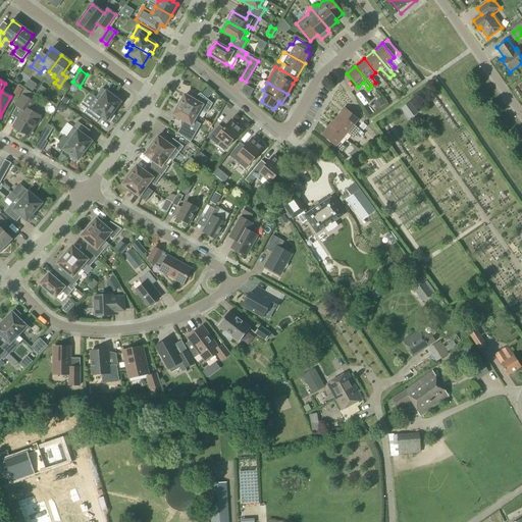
[(41,96),(46,90),(40,86),(36,93),(41,96)]
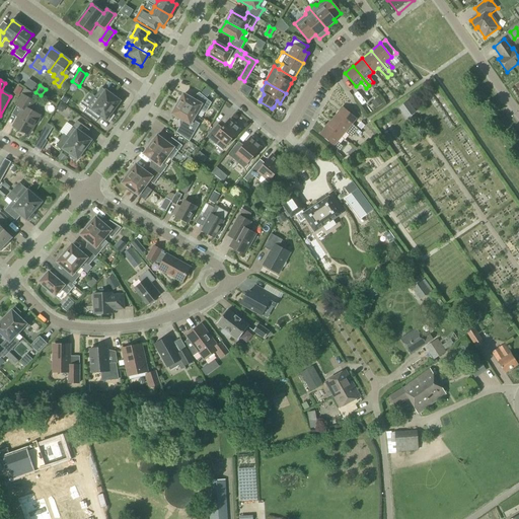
[(30,97),(32,92),(23,88),(21,92),(30,97)]
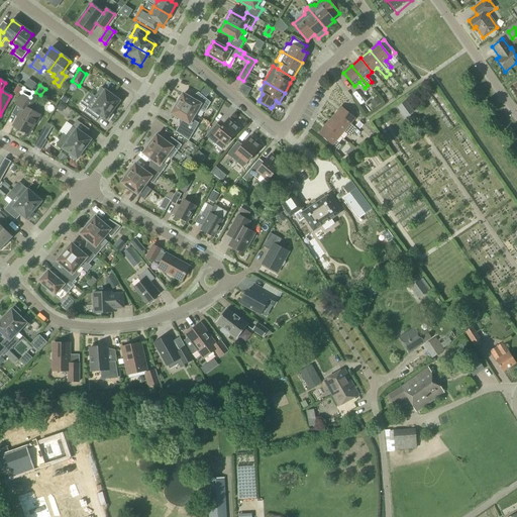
[(94,97),(112,111),(121,100),(113,94),(112,96),(105,91),(101,97),(97,94),(94,97)]
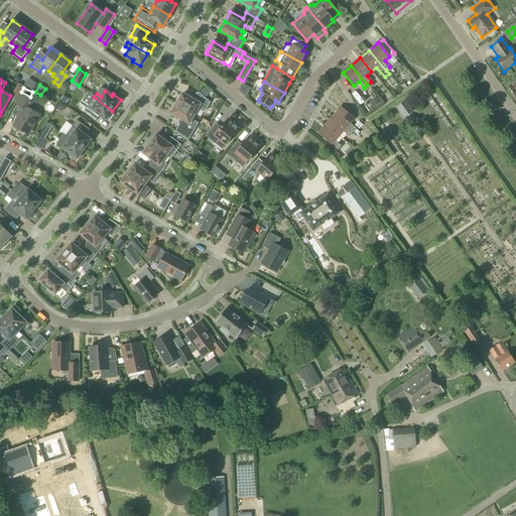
[(176,104),(197,115),(200,110),(204,113),(210,103),(198,93),(194,101),(182,94),(176,104)]
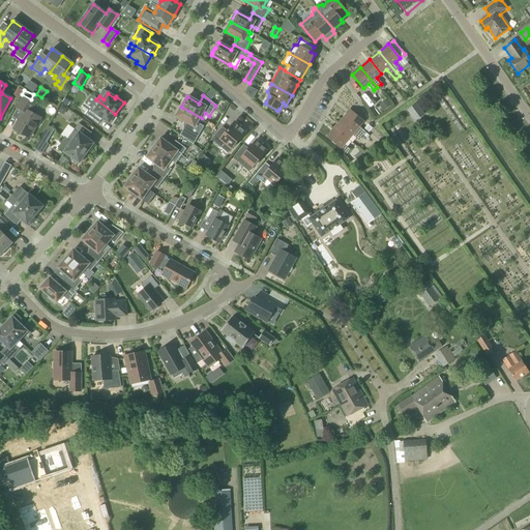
[(29,139),(30,137),(35,126),(37,126),(40,122),(39,120),(40,118),(32,114),(31,111),(35,104),(23,97),(17,109),(24,112),(13,130),(19,133),(29,139)]
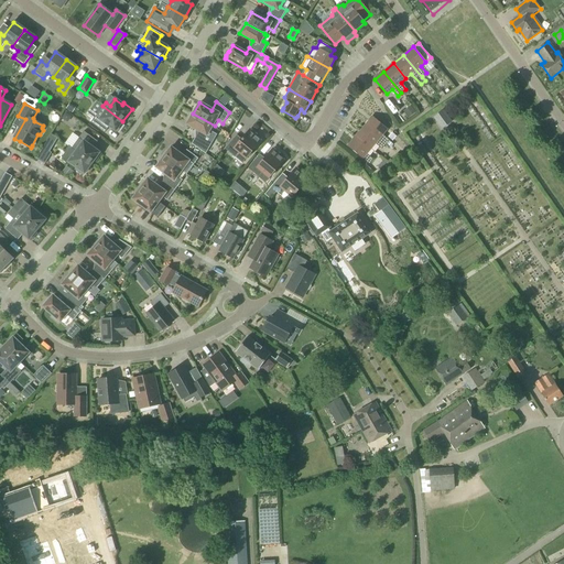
[(398,105),(392,108),(401,121),(407,118),(398,105)]
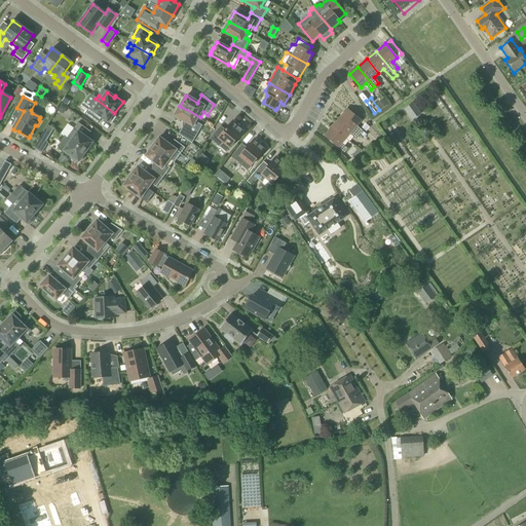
[(113,115),(114,113),(96,99),(84,114),(95,122),(99,116),(109,124),(115,116),(113,115)]
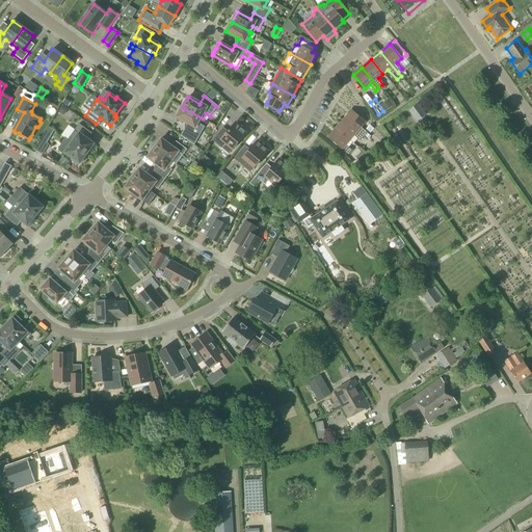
[(417,123),(426,115),(418,104),(408,111),(417,123)]
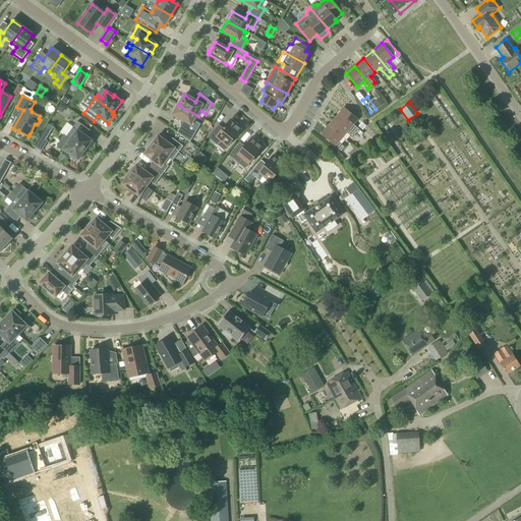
[(290,114),(292,110),(283,104),(280,109),(290,114)]
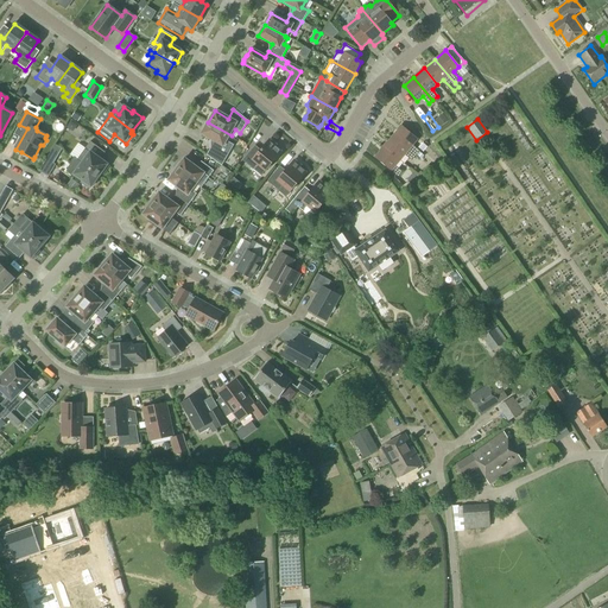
[(228,143),(232,135),(208,122),(202,134),(214,141),(210,149),(226,158),(233,146),(228,143)]
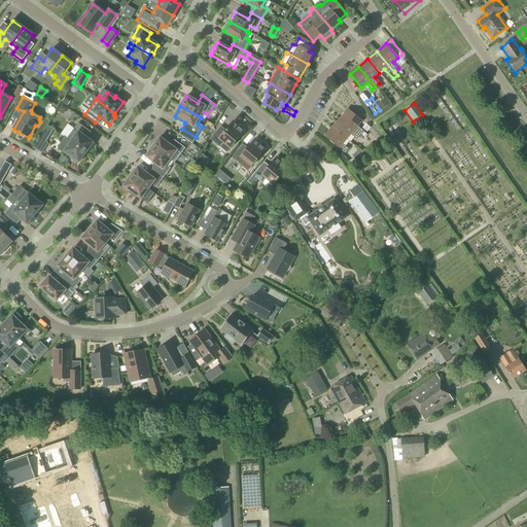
[(340,118),(360,136),(363,132),(357,127),(361,121),(348,109),(340,118)]
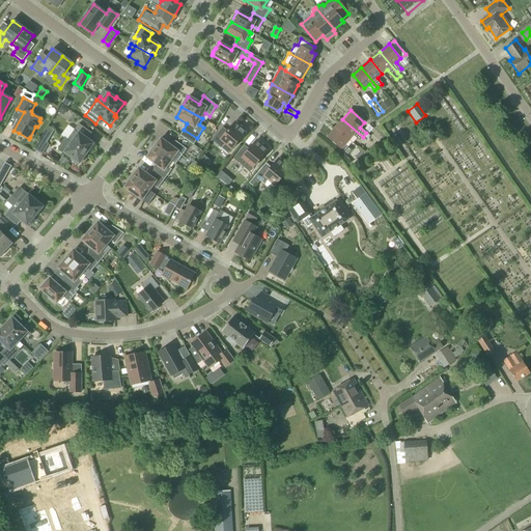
[(360,140),(363,137),(342,119),(335,129),(348,140),(354,135),(360,140)]
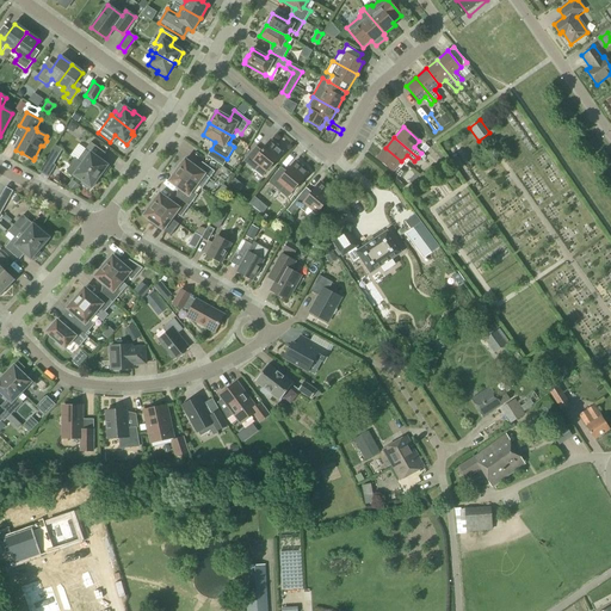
[(72,150),(78,155),(86,144),(79,140),(72,150)]
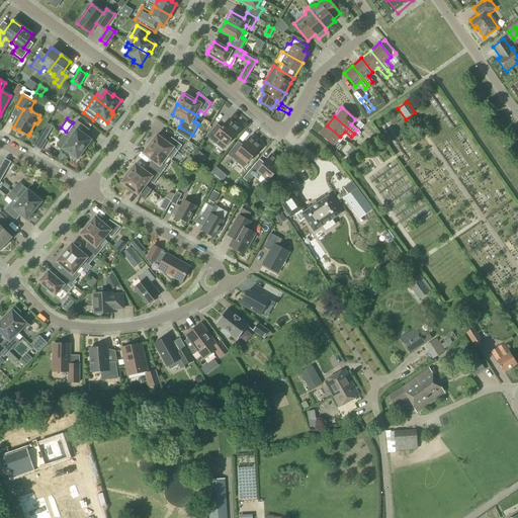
[(222,151),(240,130),(234,125),(235,123),(230,119),(220,131),(214,126),(206,138),(222,151)]
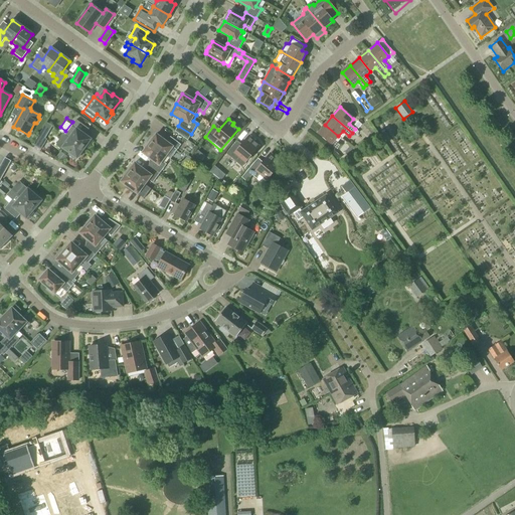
[(87,128),(76,121),(65,136),(69,139),(83,149),(86,147),(87,149),(93,141),(82,134),(87,128)]
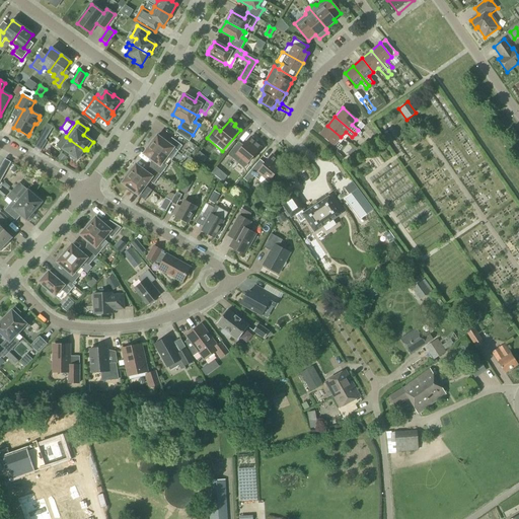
[(46,140),(53,128),(47,124),(40,137),(46,140)]
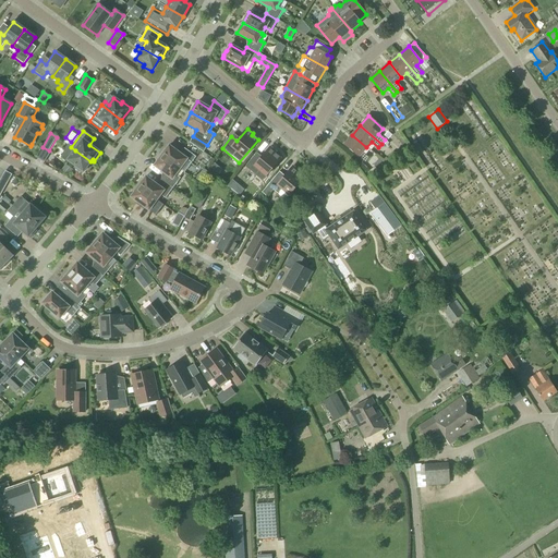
[(362,153),(366,147),(352,135),(343,145),(359,157),(365,162),(368,158),(362,153)]
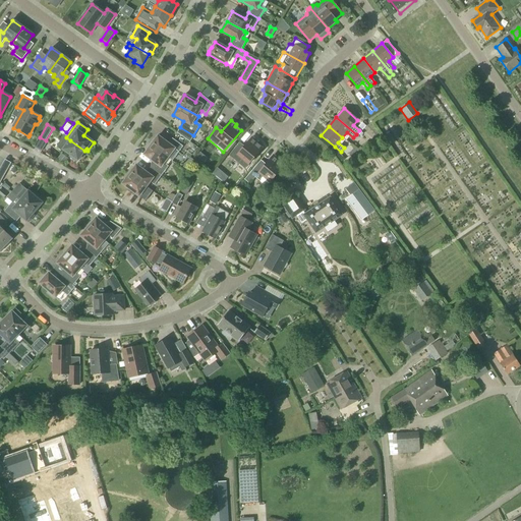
[(149,145),(167,158),(168,158),(172,161),(182,147),(172,139),(168,145),(158,136),(155,140),(153,139),(149,145)]
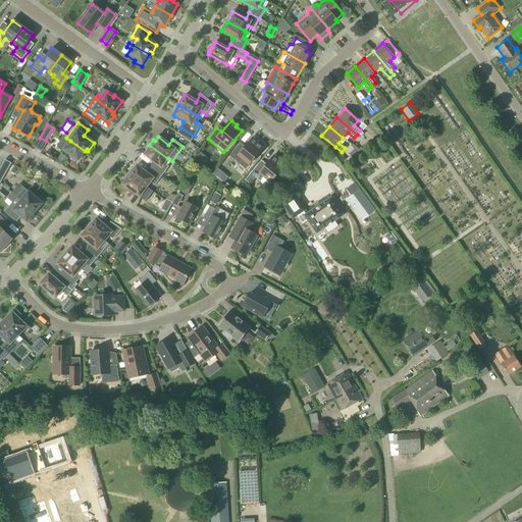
[(85,151),(70,141),(66,138),(63,142),(67,145),(63,150),(70,156),(68,157),(76,163),(85,151)]
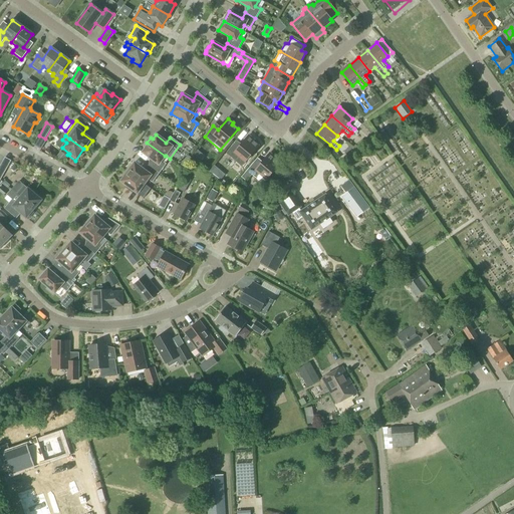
[(241,167),(258,147),(253,142),(254,141),(248,136),(239,148),(234,144),(225,154),(241,167)]
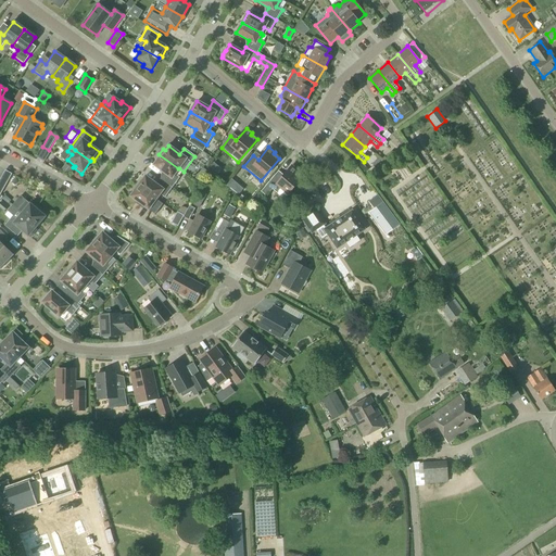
[(174,174),(178,168),(159,154),(155,160),(158,161),(153,165),(165,174),(161,179),(172,188),(179,178),(174,174)]
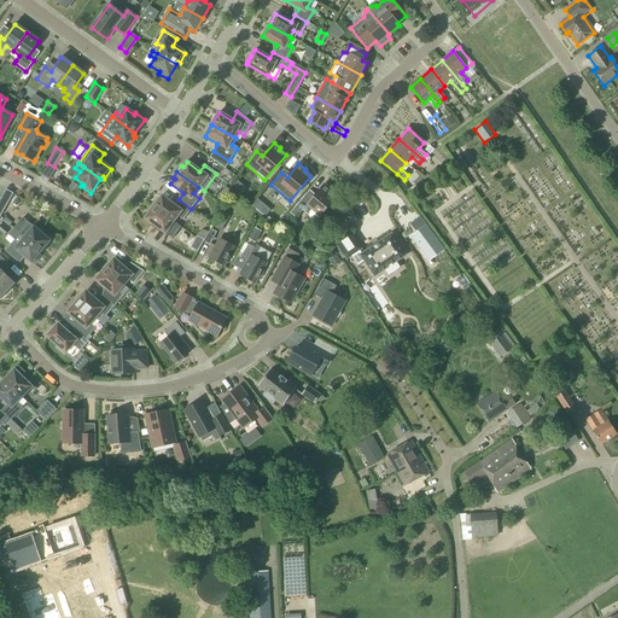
[(315,222),(336,197),(330,192),(331,191),(324,185),(313,198),(307,193),(290,214),(296,219),(302,211),(315,222)]
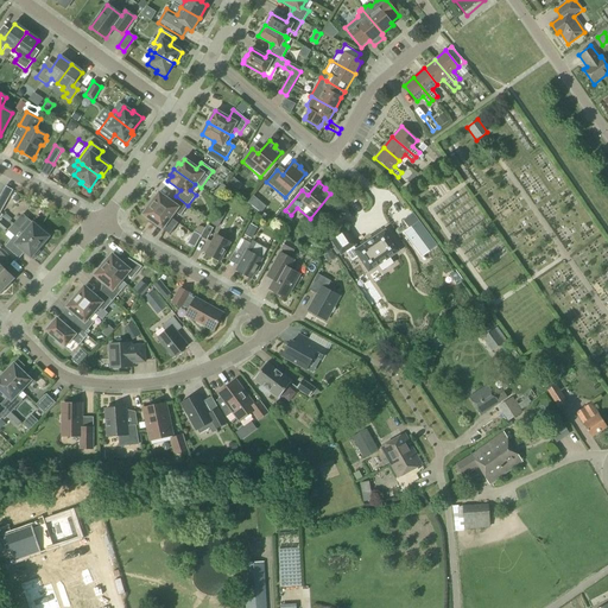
[(221,184),(217,190),(222,194),(227,188),(221,184)]
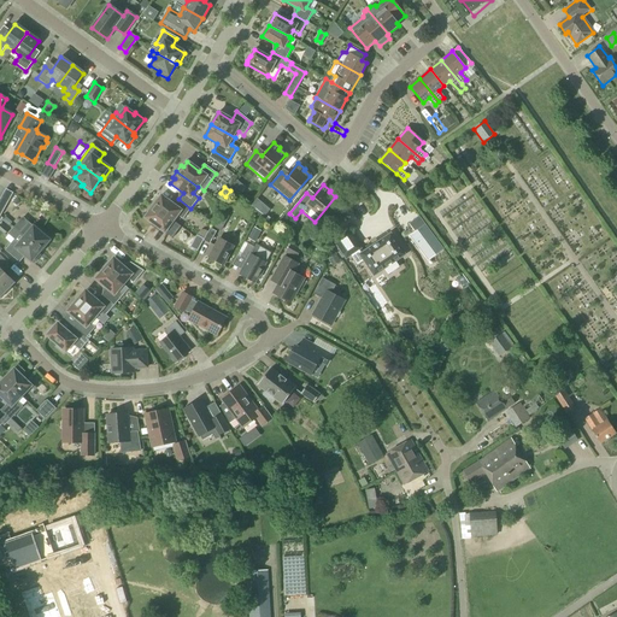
[(191,209),(178,199),(174,206),(162,197),(158,201),(156,199),(151,206),(172,222),(177,216),(182,219),(191,209)]
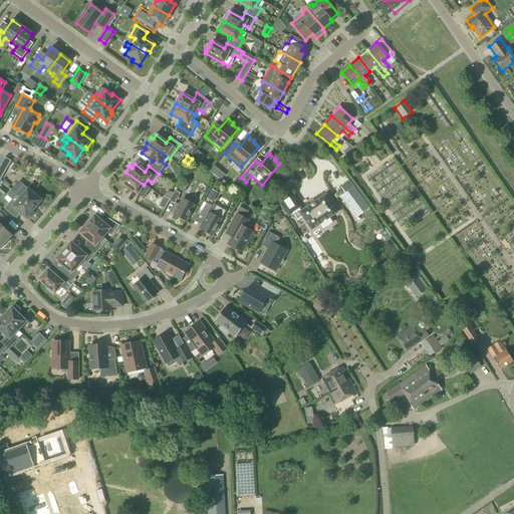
[(214,166),(210,172),(215,176),(220,171),(214,166)]
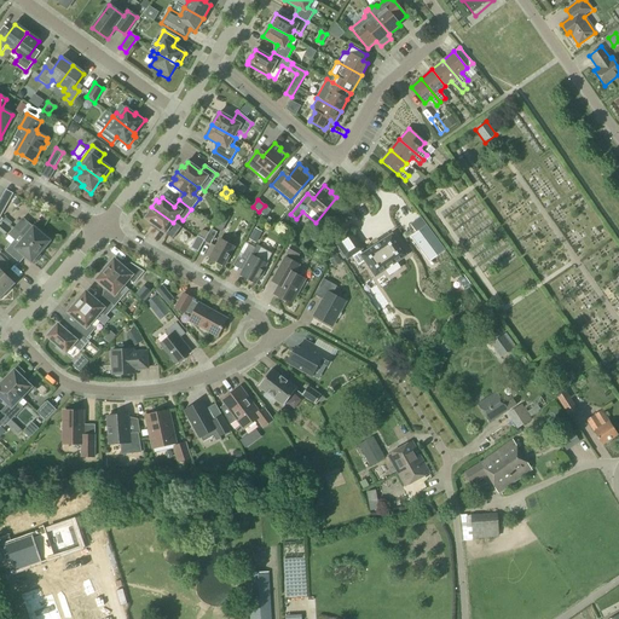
[(175,224),(173,223),(151,207),(148,213),(149,214),(145,219),(154,225),(151,226),(158,231),(160,230),(173,239),(177,235),(171,230),(175,224)]
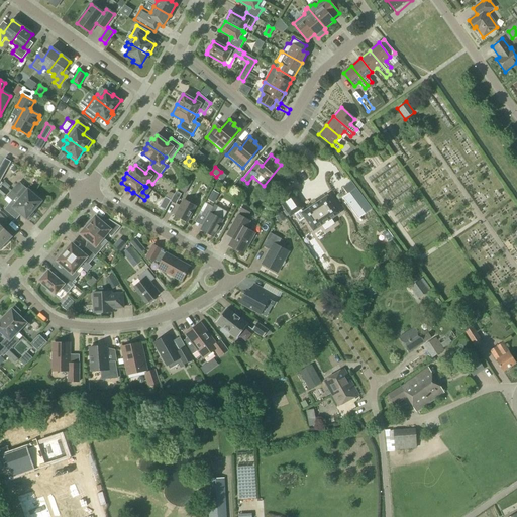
[(372,209),(351,182),(342,188),(347,195),(342,198),(358,219),(372,209)]
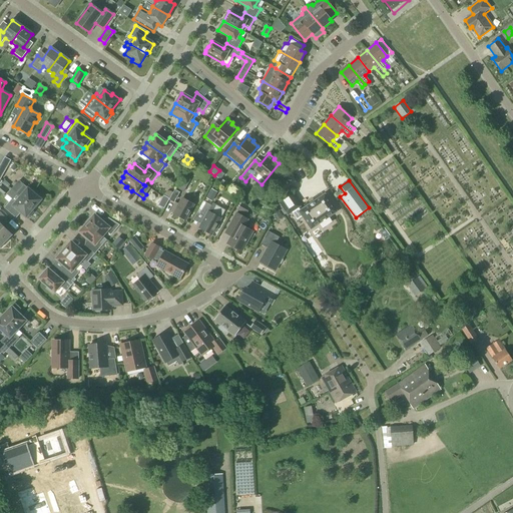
[(34,194),(19,181),(11,190),(20,197),(33,209),(43,198),(36,192),(34,194)]
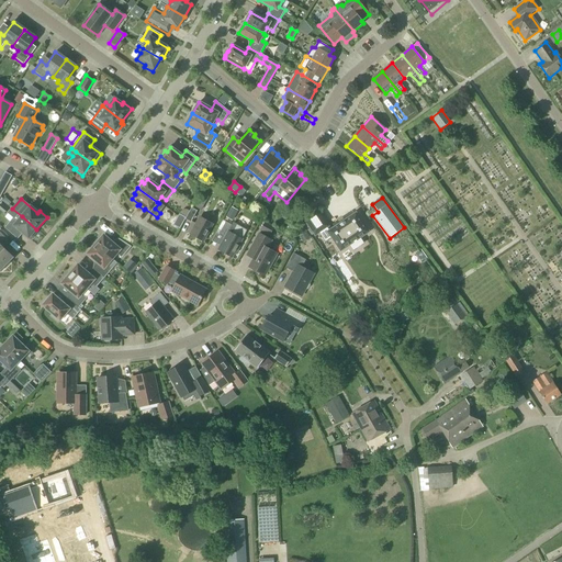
[(186,218),(186,220),(191,223),(198,211),(191,208),(189,212),(186,218)]
